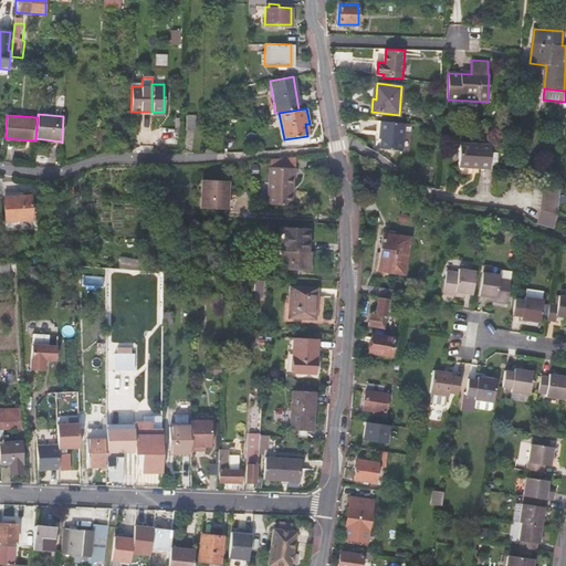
[(186,115),(186,130),(195,130),(195,115),(186,115)]
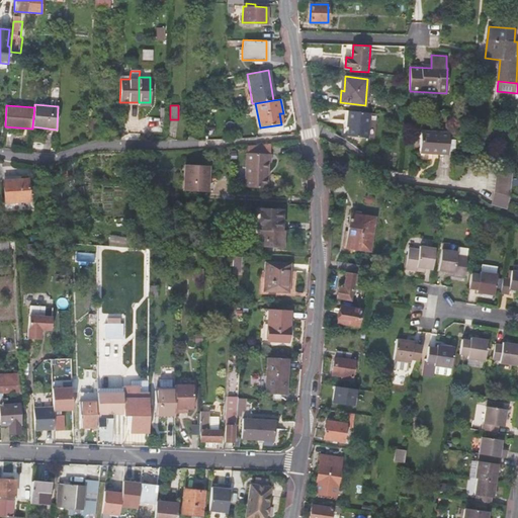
[(369,113),(348,111),(348,121),(349,121),(348,137),(367,139),(369,113)]
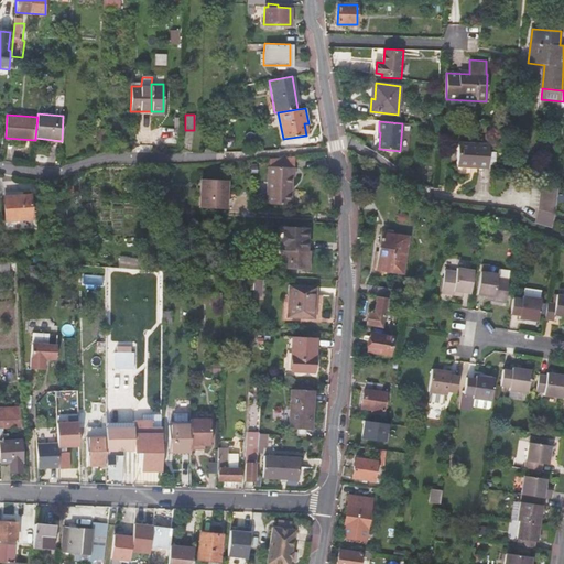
[(458,142),(456,174),(477,175),(477,166),(488,167),(488,143),(458,142)]
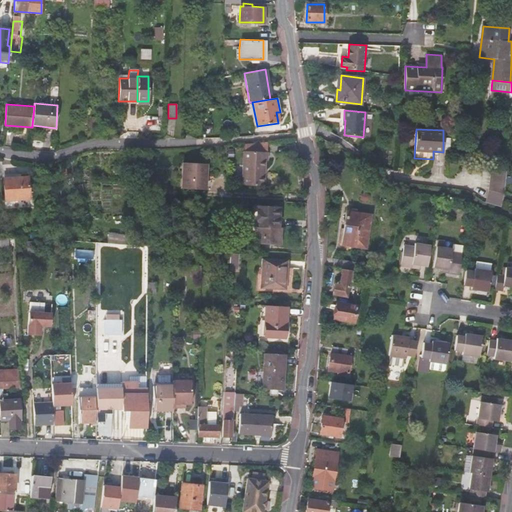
[(244,143),(243,151),(254,151),(265,151),(265,141),(244,143)]
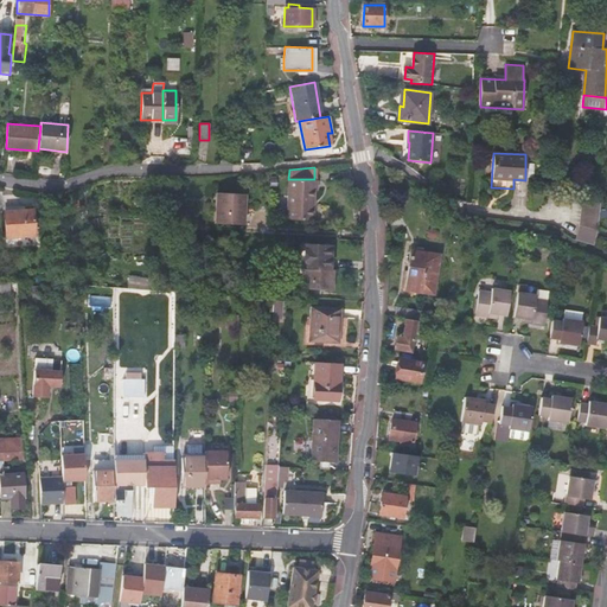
[(288,179),(287,179),(286,218),(312,219),(313,189),(314,189),(315,179),(314,179),(301,179),(288,179)]
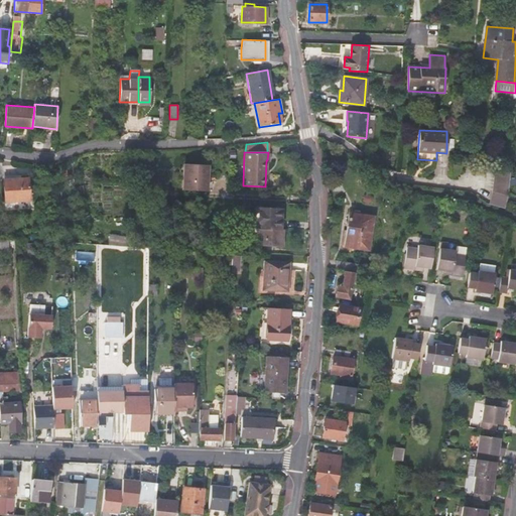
[(208,192),(208,181),(206,181),(207,165),(184,164),(183,191),(208,192)]
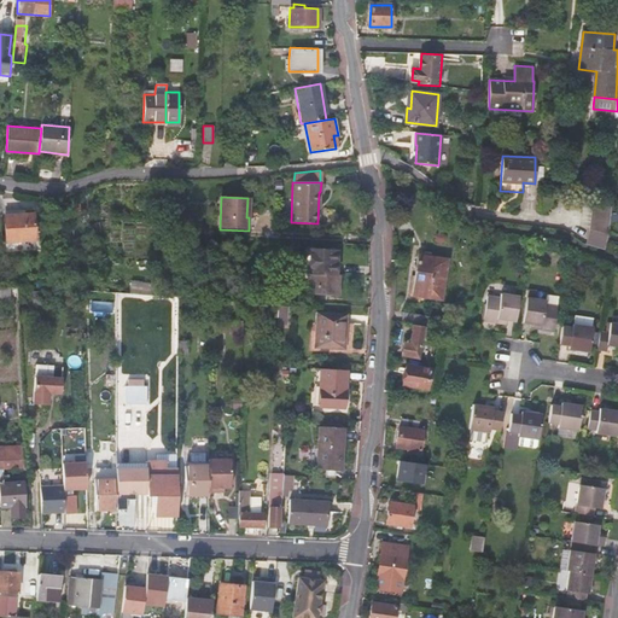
[(612,199),(594,197),(589,228),(608,233),(612,199)]
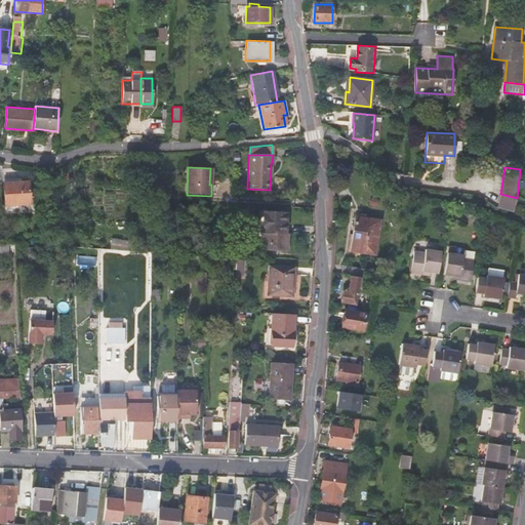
[(28,173),(21,173),(3,175),(5,206),(30,204),(28,173)]
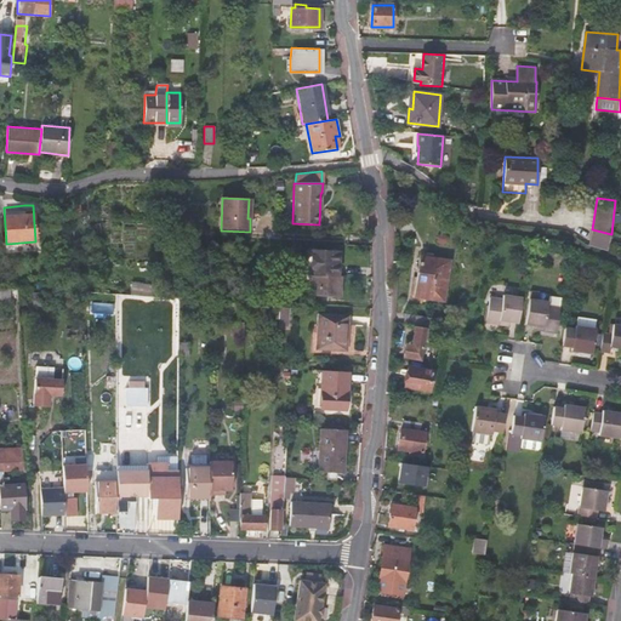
[(61,222),(69,221),(67,205),(60,206),(61,222)]
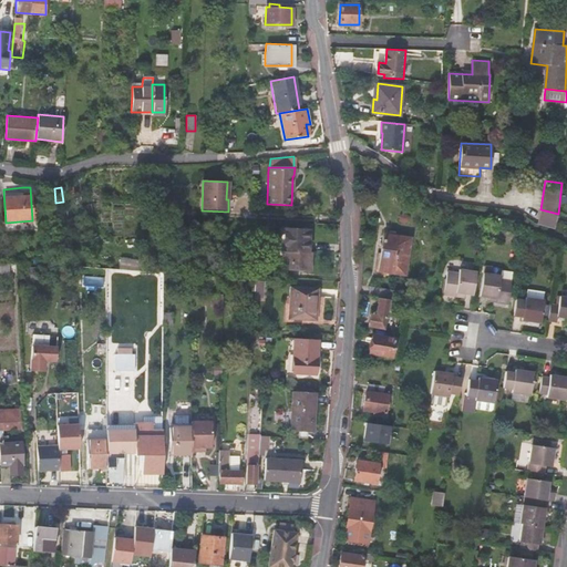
[(558,214),(540,209),(538,224),(555,229),(558,214)]
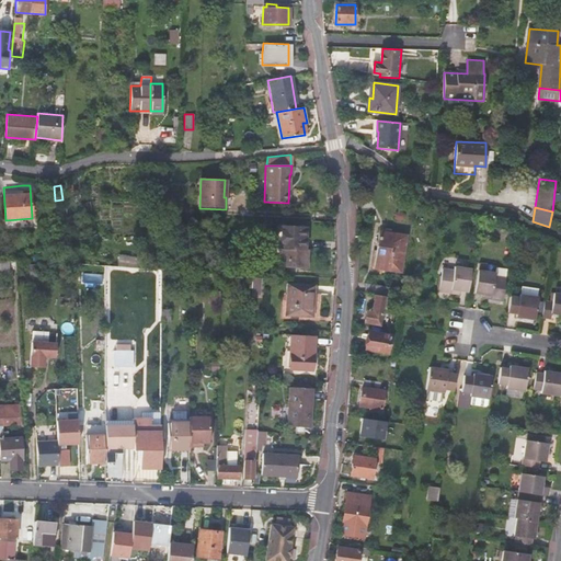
[(277,248),(278,248),(282,248),(282,258),(282,266),(307,267),(308,250),(305,250),(306,228),(278,227),(277,248)]
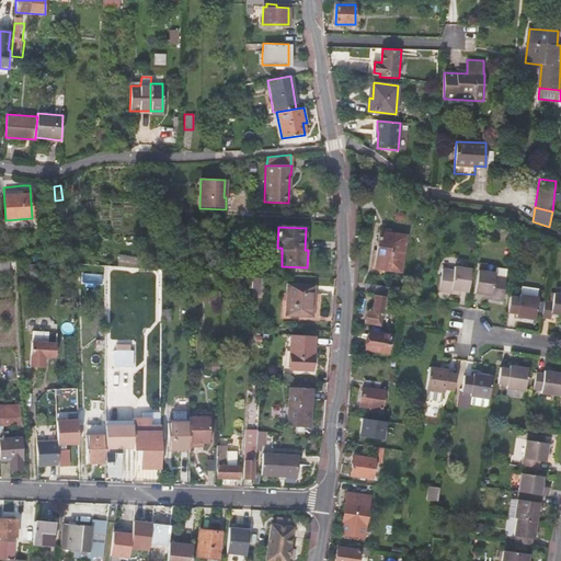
[(400,272),(407,236),(380,231),(375,268),(400,272)]
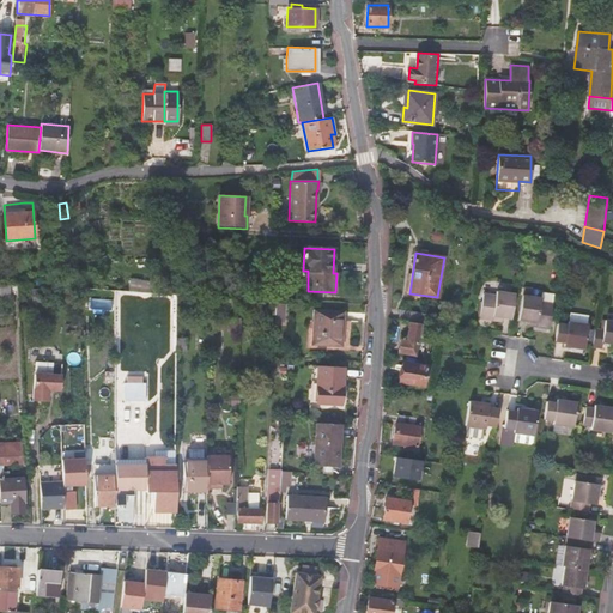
[(0,285),(0,299),(11,301),(10,285),(0,285)]
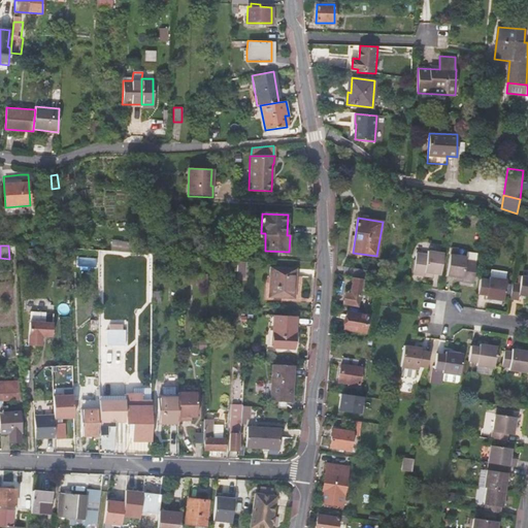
[(448,275),(453,275),(457,249),(452,248),(448,275)]
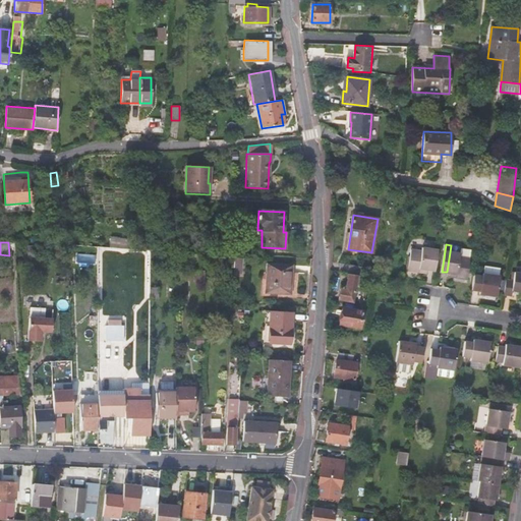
[(447,272),(449,272),(457,274),(457,278),(467,279),(472,247),(461,247),(461,252),(453,251),(454,245),(451,245),(447,272)]
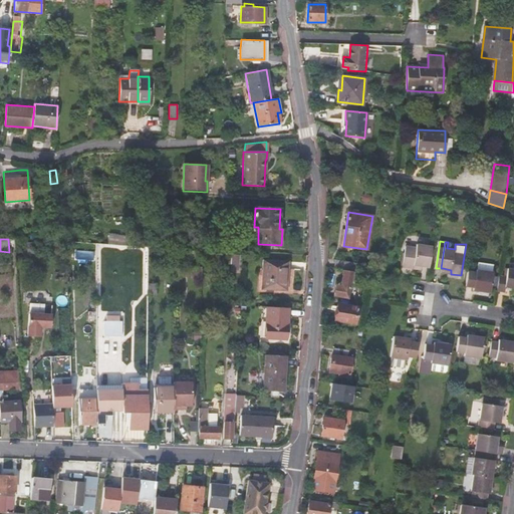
[(402,268),(414,269),(415,265),(422,266),(430,267),(434,246),(417,244),(417,247),(405,246),(402,268)]
